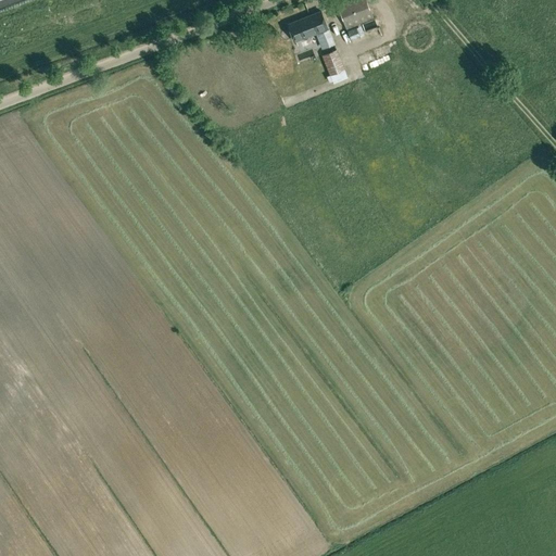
[(346,29),(375,19),(367,0),(346,0),(337,4),(346,29)]
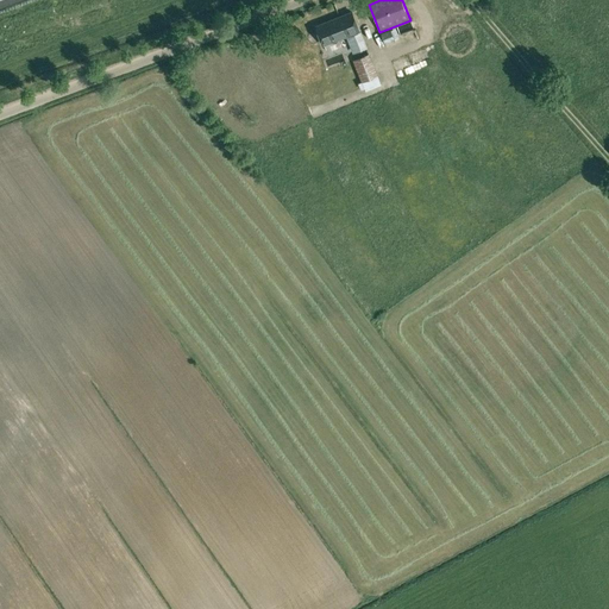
[(360,31),(352,12),(313,26),(321,45),(360,31)]
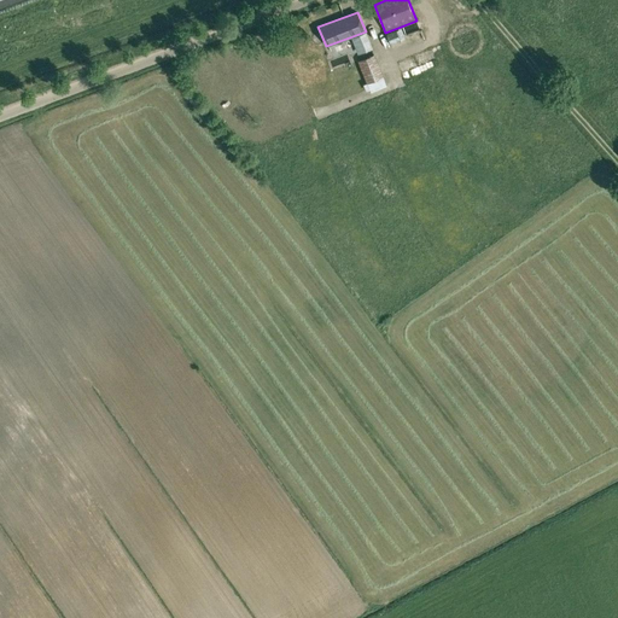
[(354,38),(360,53),(373,48),(368,33),(354,38)]
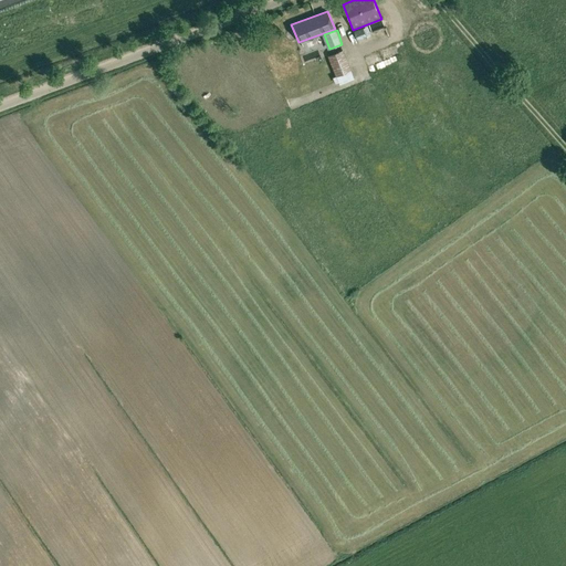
[(336,76),(350,71),(352,71),(343,50),(328,55),(336,76)]
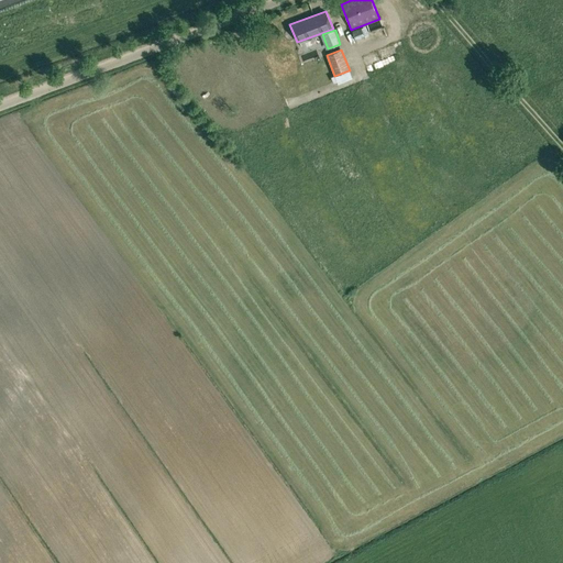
[(349,70),(334,76),(338,84),(352,78),(349,70)]
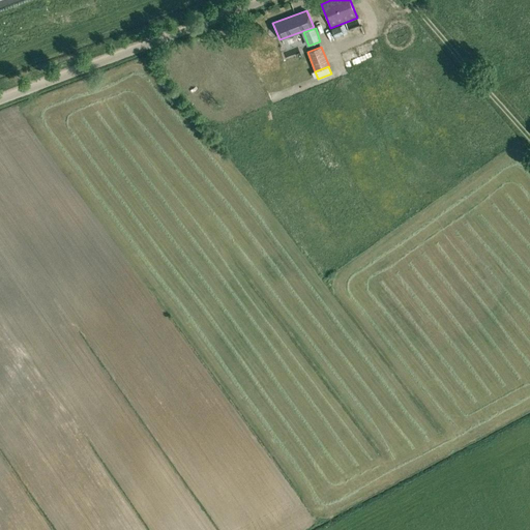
All buildings are outlined.
